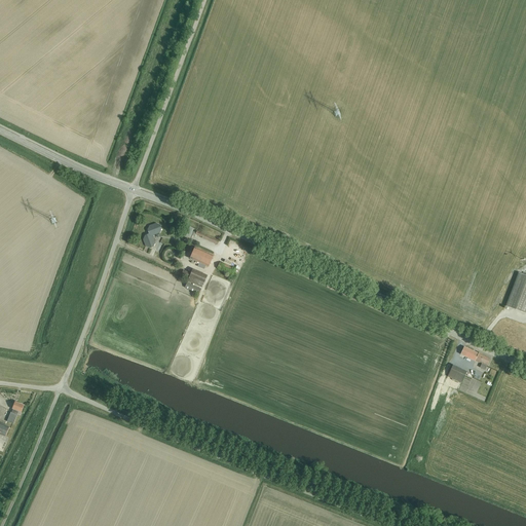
[(146,247),(150,248),(153,247),(155,243),(152,236),(153,235),(159,232),(161,229),(160,225),(156,224),(149,226),(148,230),(149,233),(149,234),(145,236),(144,239),(146,247)]
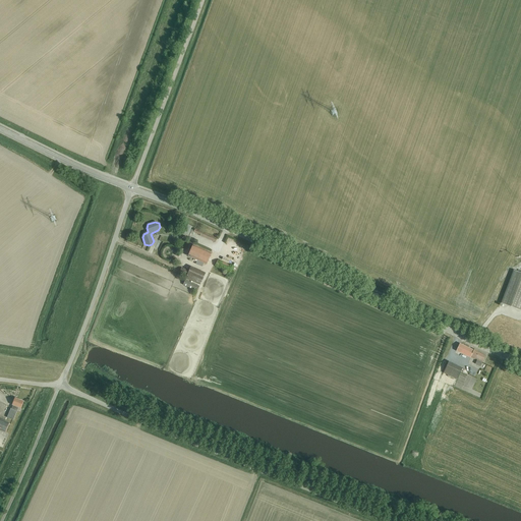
[(199,236),(216,242),(217,239),(195,229),(194,231),(190,229),(191,227),(184,224),(180,233),(189,236),(191,234),(193,234),(193,232),(200,235),(199,236)]
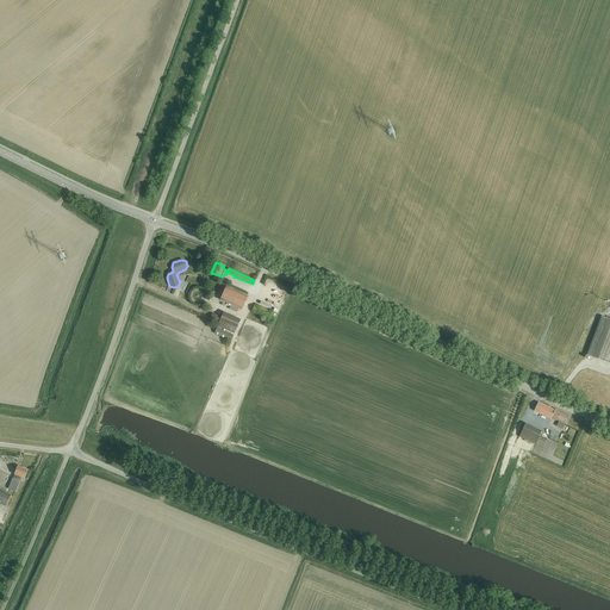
[(219,300),(242,310),(248,297),(225,287),(219,300)]
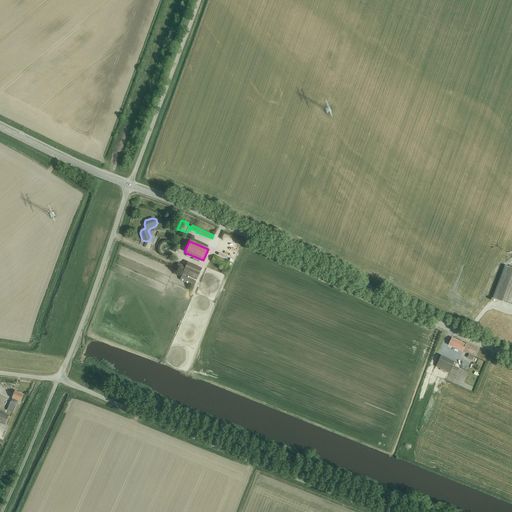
[(211,261),(228,268),(230,263),(214,256),(211,261)]
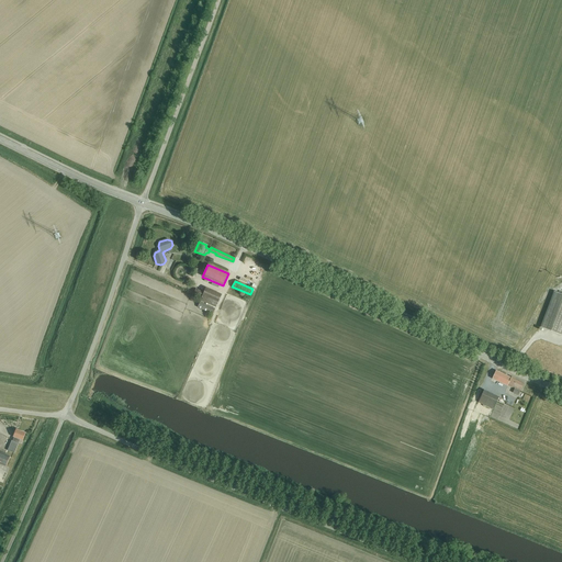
[(198,307),(213,314),(221,295),(205,289),(201,300),(198,307)]
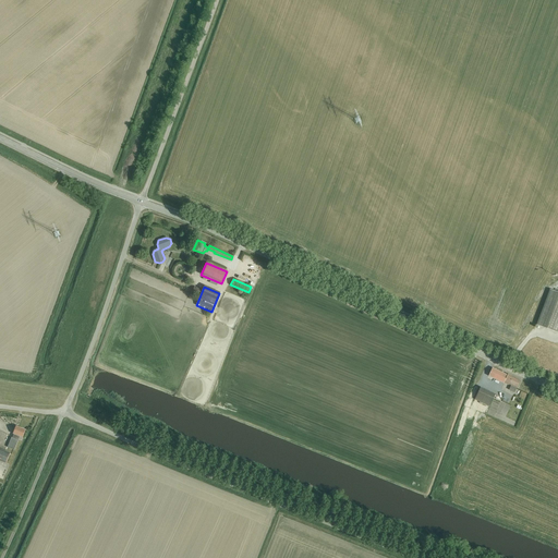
[(536,325),(557,332),(557,329),(557,292),(549,289),(536,325)]
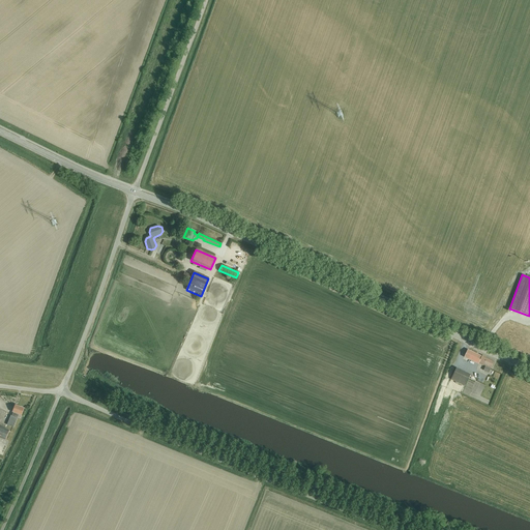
[(181,301),(190,305),(194,298),(184,294),(181,301)]
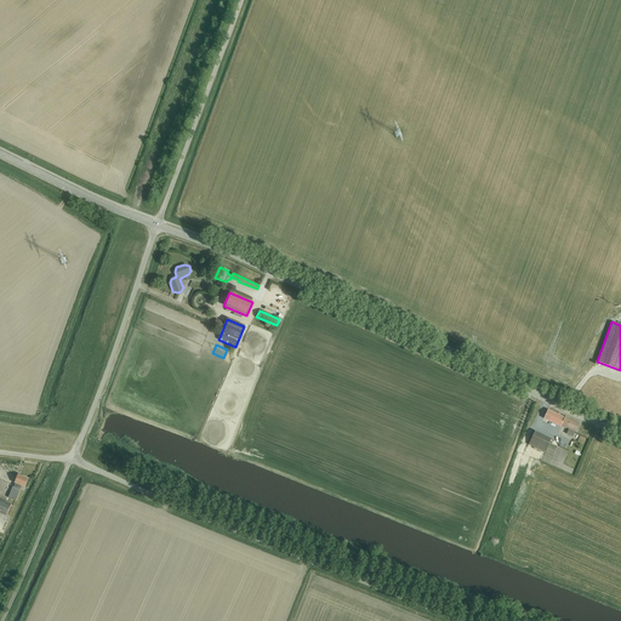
[(565,428),(567,428),(569,429),(567,434),(573,437),(579,423),(565,417),(565,419),(548,410),(545,419),(565,428)]
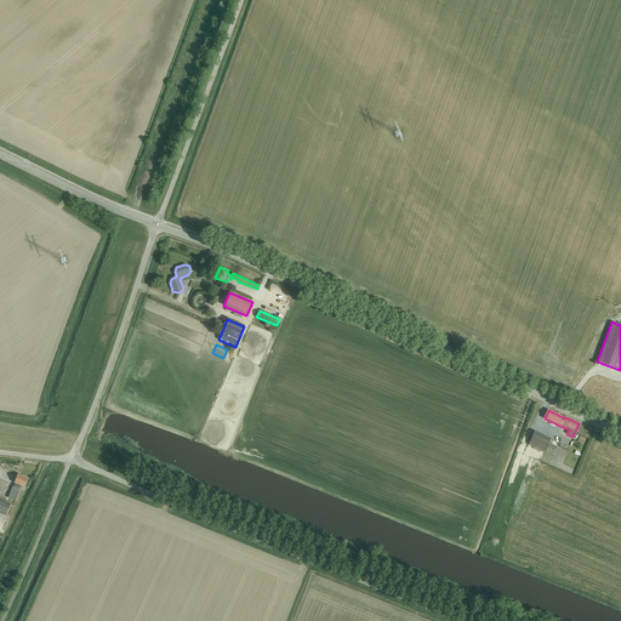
[(535,431),(528,444),(545,453),(551,439),(535,431)]
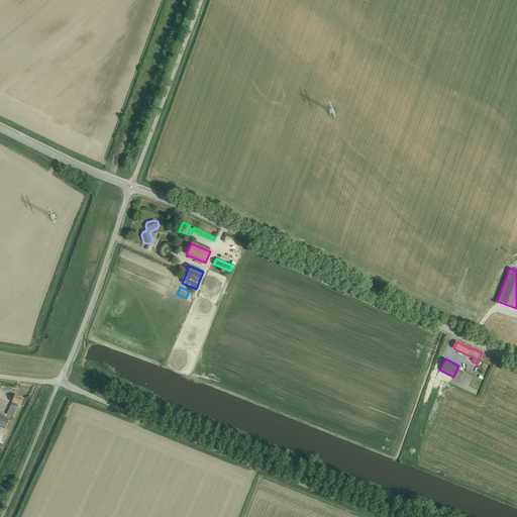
[(21,405),(24,398),(15,395),(12,402),(14,403),(12,406),(11,405),(7,414),(13,417),(18,404),(21,405)]
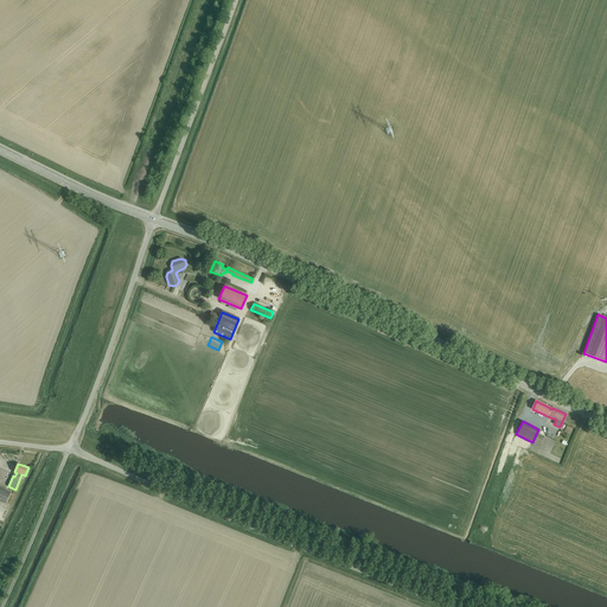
[(0,500),(7,504),(11,493),(0,487),(0,500)]
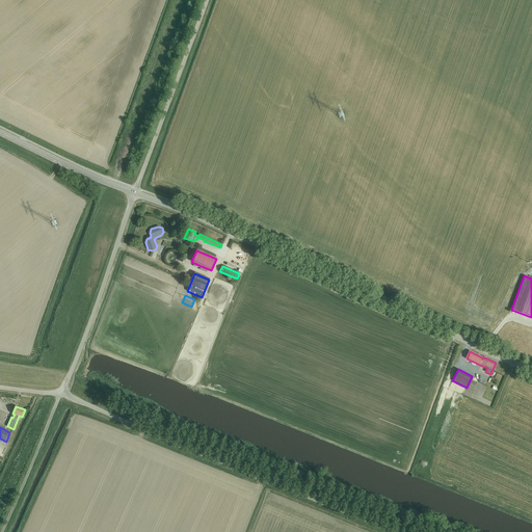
All buildings are outlined.
